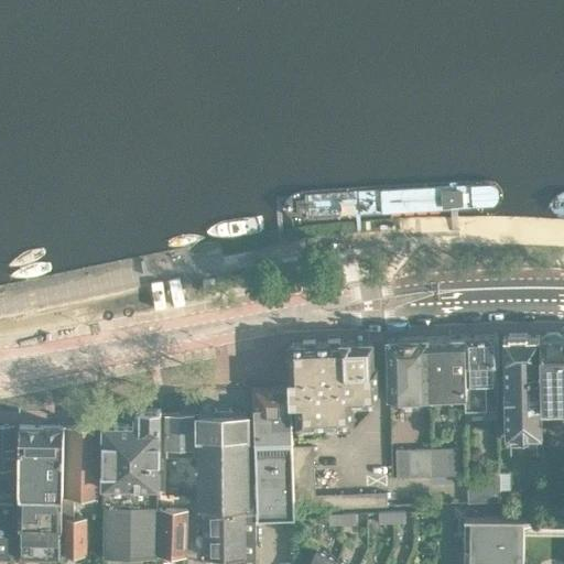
[(563,175),(549,174),(513,173),(512,217),(563,219),(563,175)]
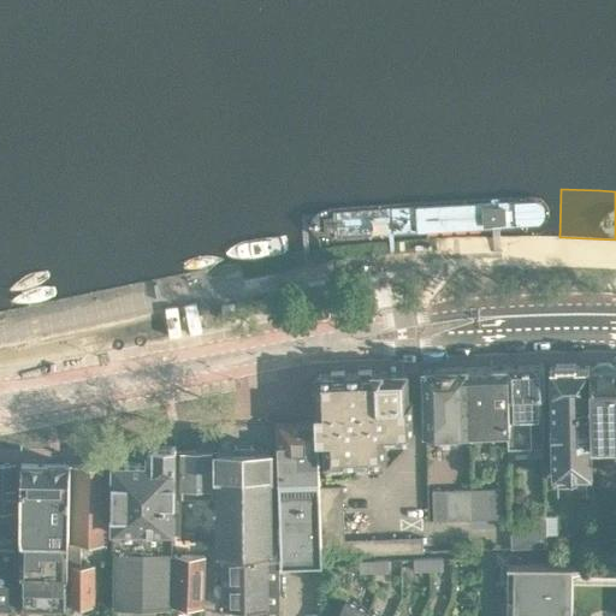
[(540,201),(325,213),(318,215),(314,219),(312,224),(312,229),(313,234),(317,236),(320,241),(327,241),(499,230),(542,227),(548,223),(550,213),(546,206),(540,201)]
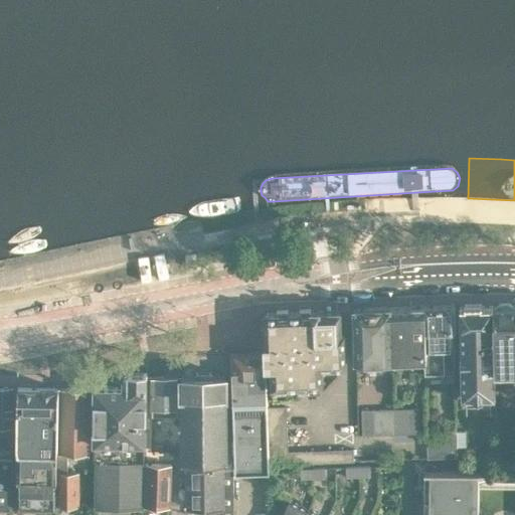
[(183,181),(117,195),(125,234),(211,217),(248,210),(243,171),(183,181)]
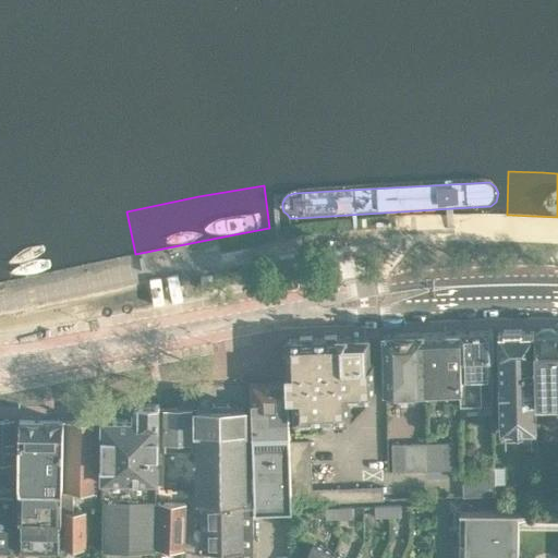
[(126,211),(0,238),(0,282),(135,254),(126,211)]
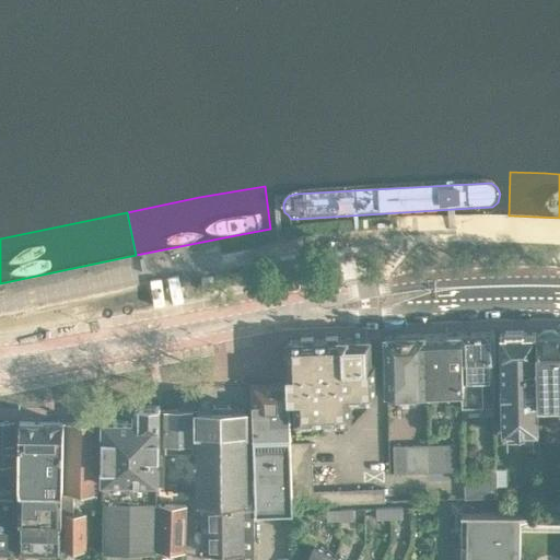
[(539,333),(536,333),(537,407),(559,406),(559,410),(559,409),(559,331),(557,333),(553,329),(543,329),(539,333)]
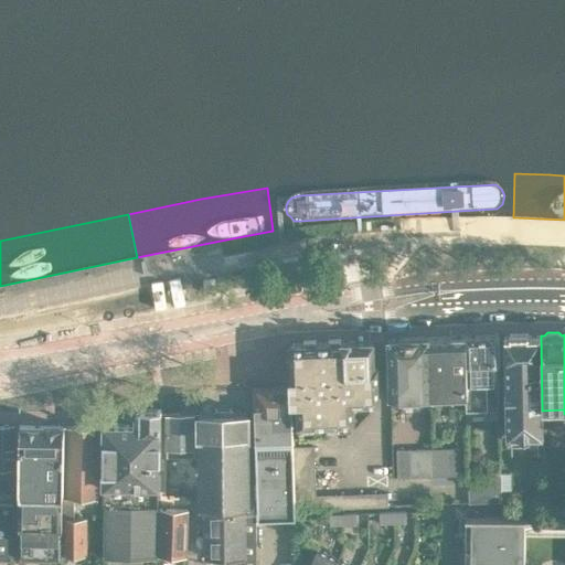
[(542,411),(541,336),(528,336),(528,333),(510,333),(510,336),(504,336),(505,387),(505,434),(505,435),(505,438),(510,437),(510,435),(543,434),(542,411)]
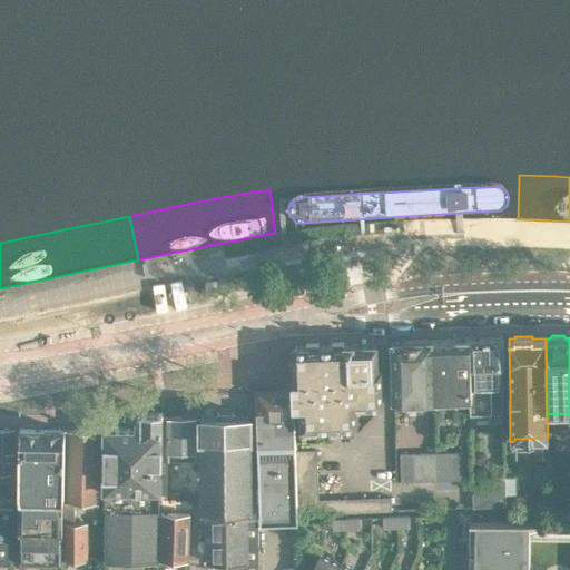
[(503,337),(470,338),(471,397),(471,413),(491,412),(491,385),(502,385),(502,364),(503,364),(503,337)]
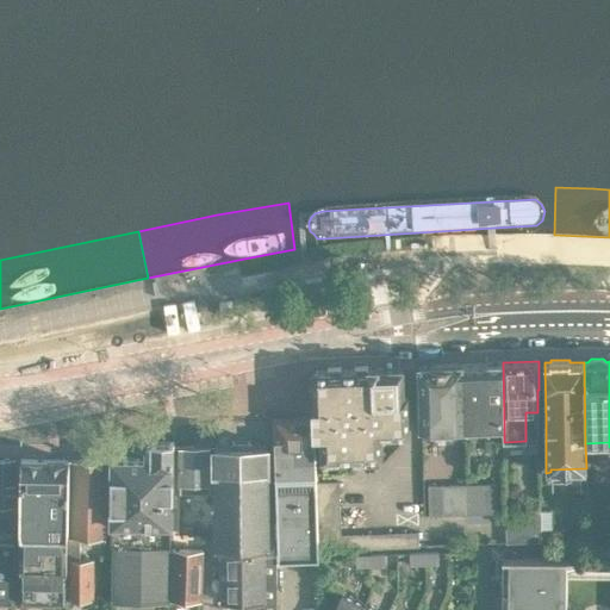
[(464,427),(504,425),(503,362),(461,363),(464,427)]
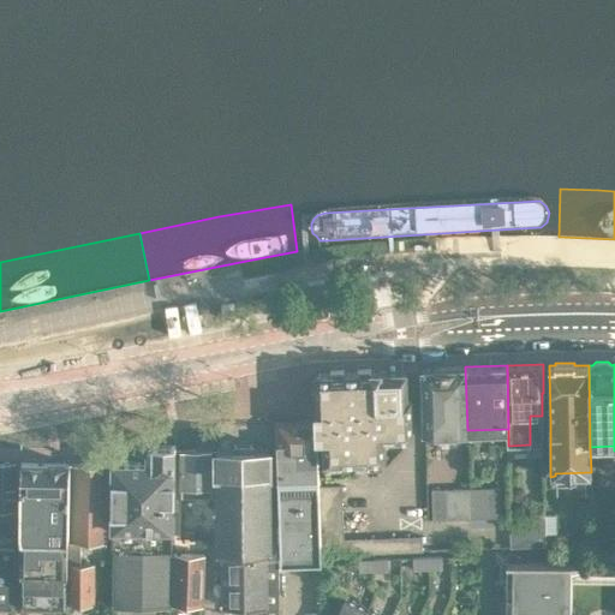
[(423,431),(467,430),(465,366),(422,369),(423,431)]
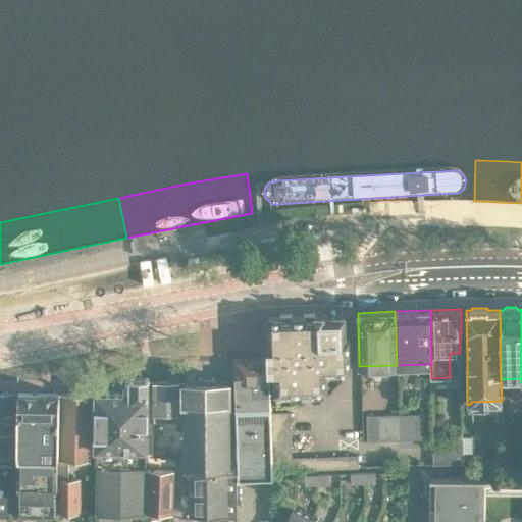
[(268,357),(268,370),(274,370),(275,392),(326,389),(325,371),(350,370),(349,335),(345,336),(344,314),(322,315),(322,314),(315,314),(315,315),(266,317),(268,357)]
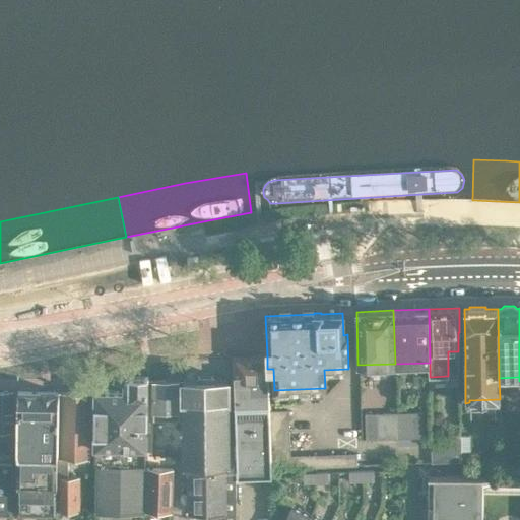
[(267,355),(250,355),(242,365),(242,366),(234,366),(234,365),(233,365),(237,478),(270,477),(267,369),(267,355)]
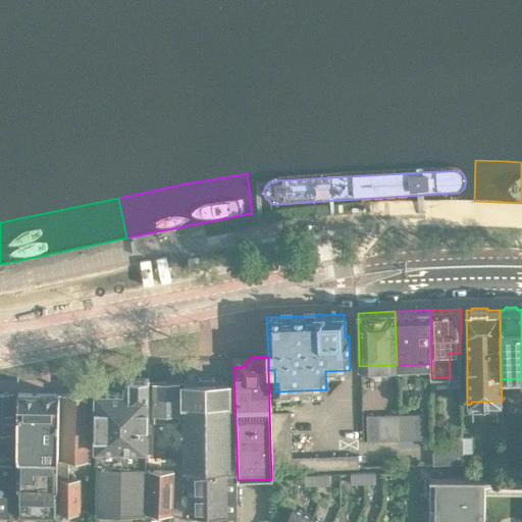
[(96,393),(95,394),(96,514),(145,515),(146,448),(148,448),(149,377),(131,377),(127,378),(126,379),(125,380),(124,382),(124,392),(97,392),(96,392),(96,393)]
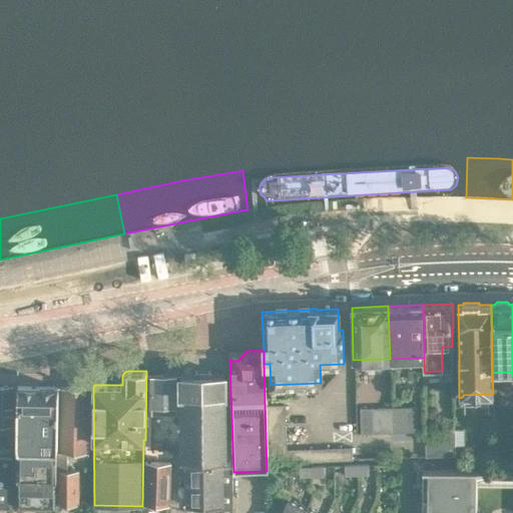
[(224,374),(180,375),(181,459),(185,459),(186,494),(180,494),(180,504),(186,504),(186,505),(208,505),(208,512),(231,512),(231,470),(221,471),(221,459),(225,459),(224,374)]
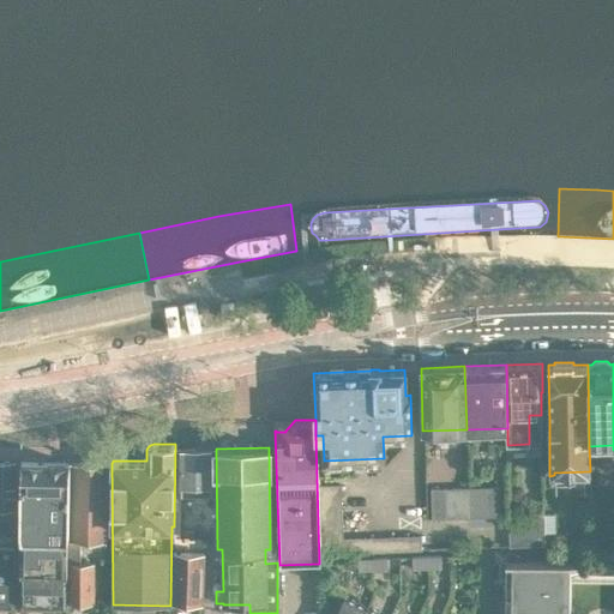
[(180,449),(181,483),(211,483),(210,449),(180,449)]
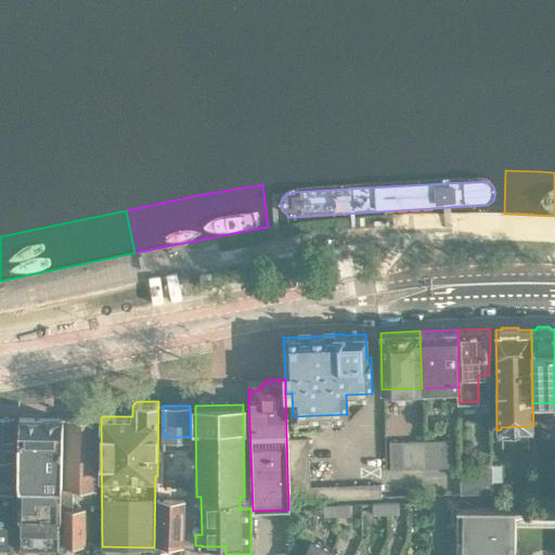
[(0,415),(0,459),(13,460),(13,416),(0,415)]
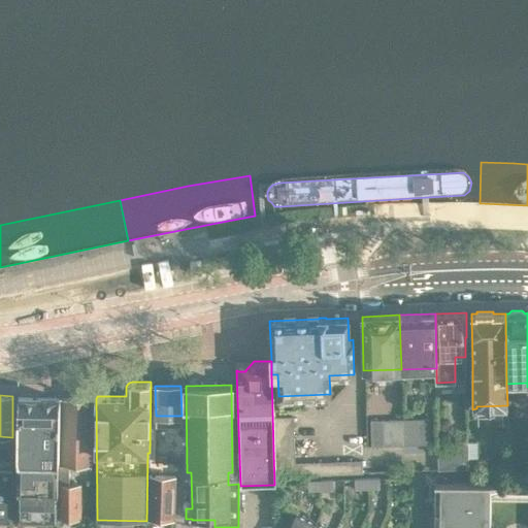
[(18,522),(58,522),(60,398),(56,398),(56,396),(41,396),(41,397),(18,397),(18,522)]
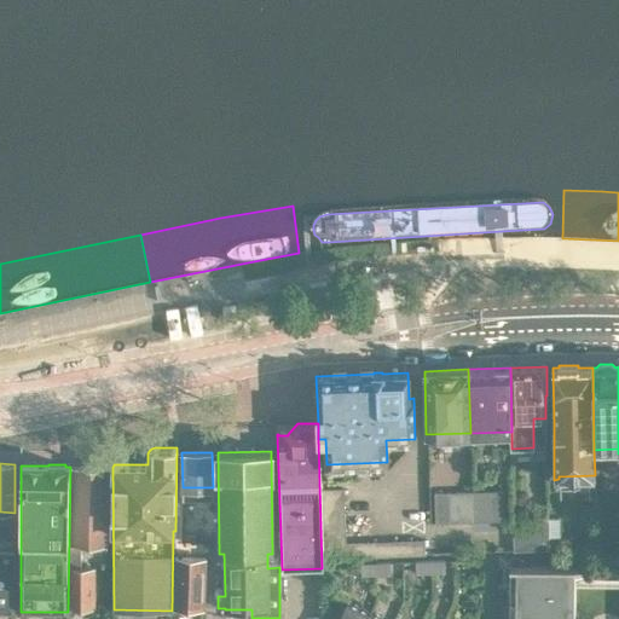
[(106,467),(70,467),(69,566),(79,566),(77,544),(109,543),(106,467)]
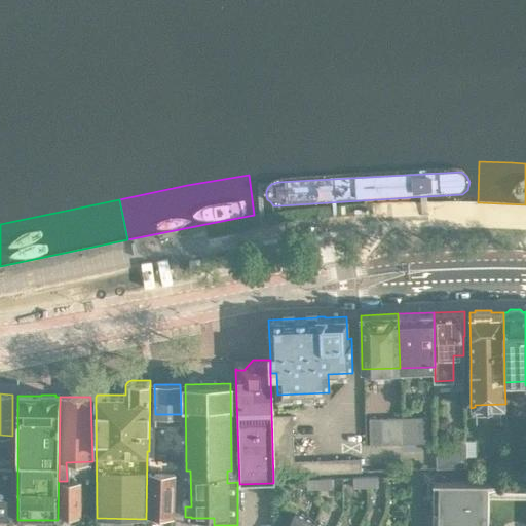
[(292,414),(272,415),(274,474),(361,471),(361,458),(294,460),(292,414)]
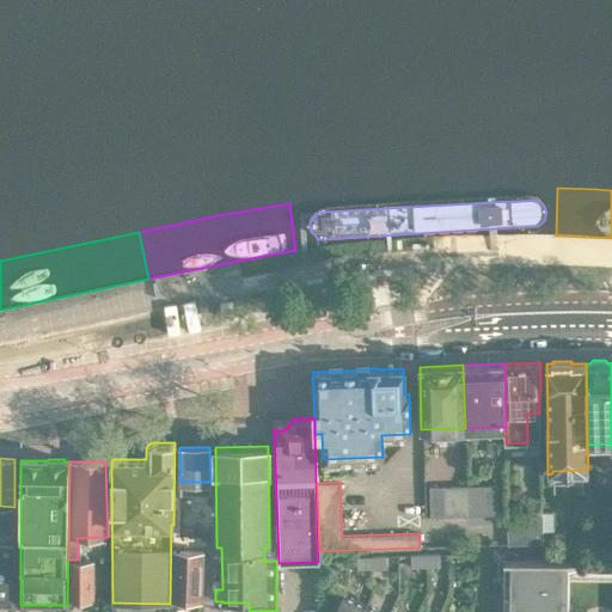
[(497,514),(496,484),(466,485),(467,515),(497,514)]
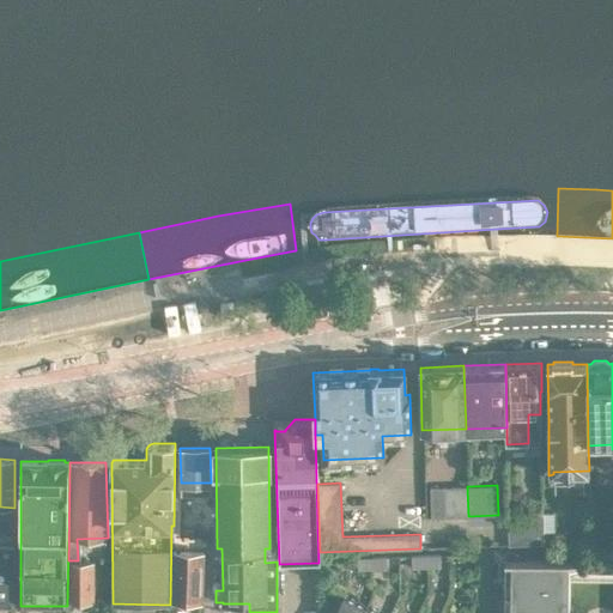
[(468,516),(467,486),(430,487),(431,517),(468,516)]
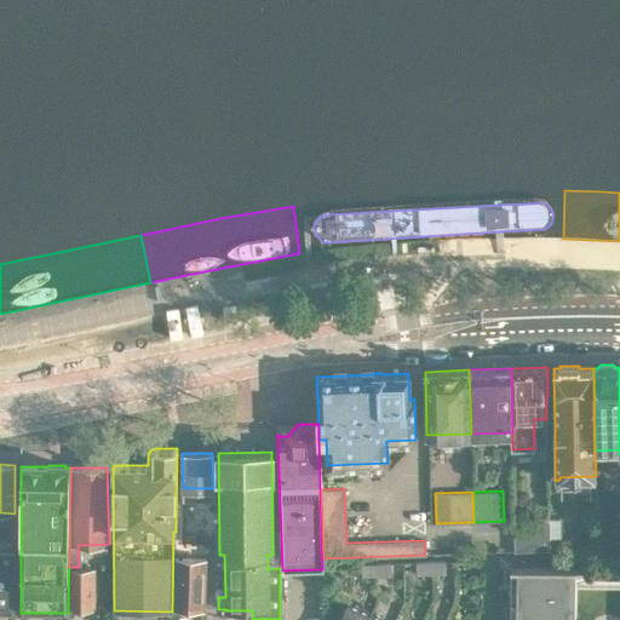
[(514,533),(514,551),(550,550),(549,538),(549,518),(535,518),(535,532),(514,533)]
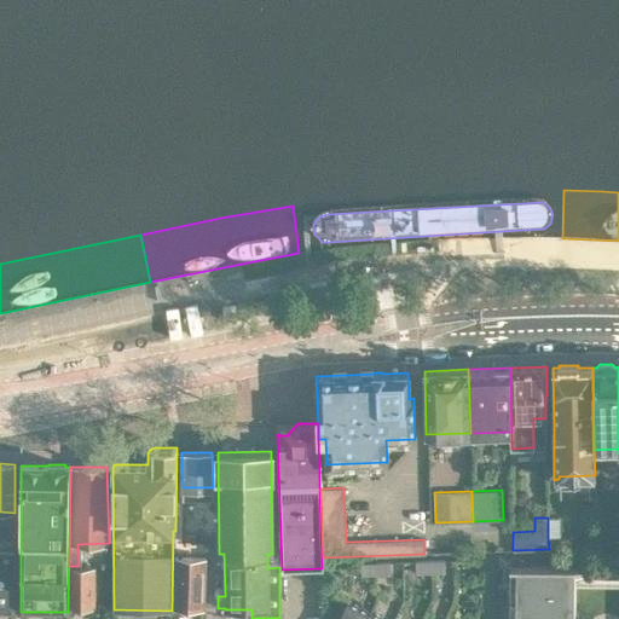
[(554,518),(548,518),(548,537),(555,537),(559,537),(559,518),(554,518)]
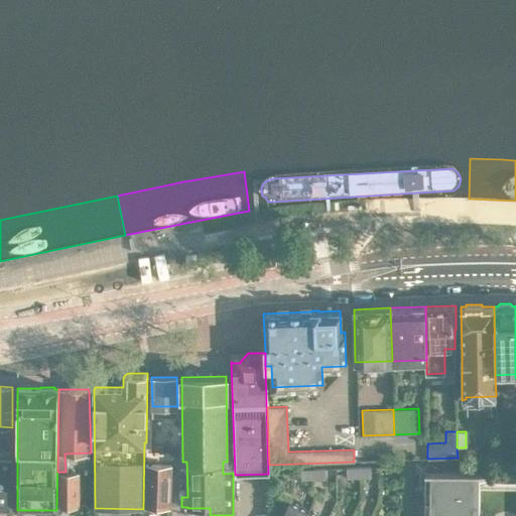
[(0,510),(11,510),(12,459),(0,458),(0,510)]
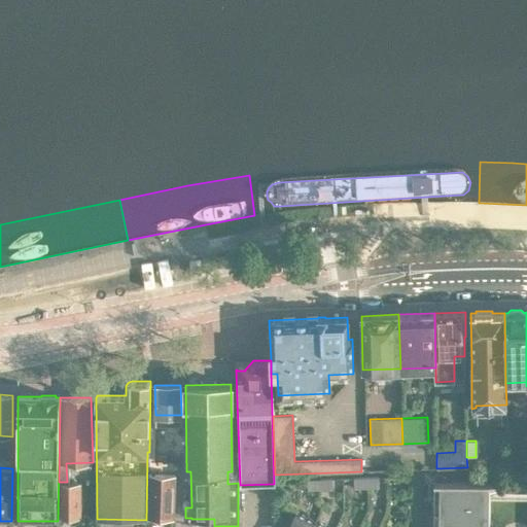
[(147,517),(173,518),(175,475),(149,473),(147,517)]
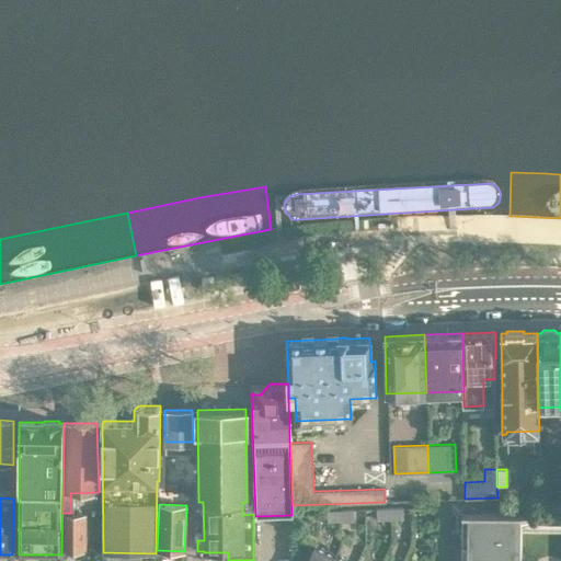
[(390,519),(389,507),(376,508),(377,519),(390,519)]
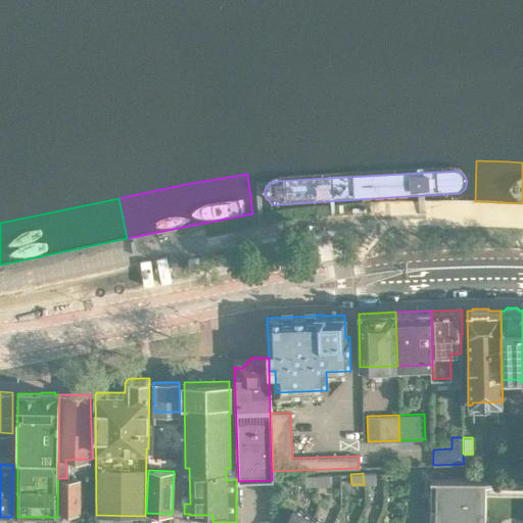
[(375,473),(363,473),(364,484),(376,483),(375,473)]
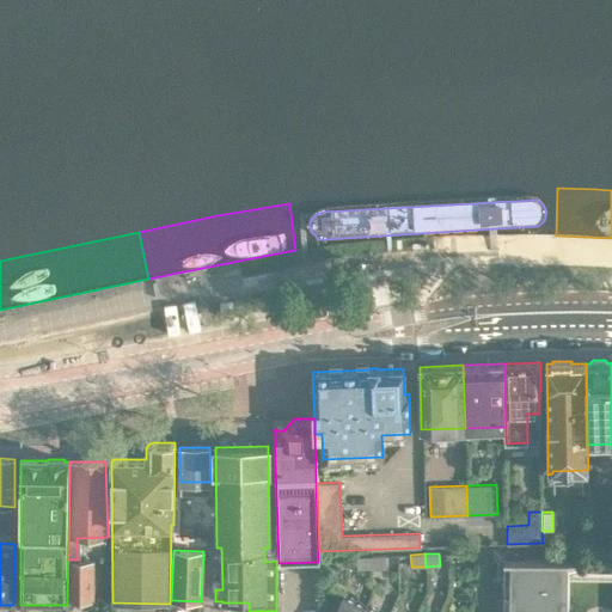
[(372,568),(371,556),(356,556),(357,569),(372,568)]
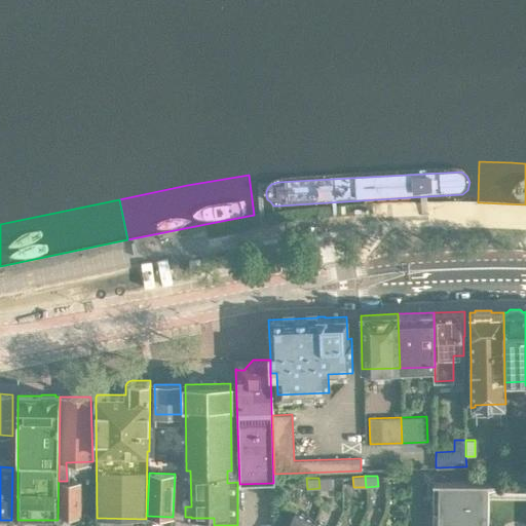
[(331,478),(318,478),(320,488),(332,488),(331,478)]
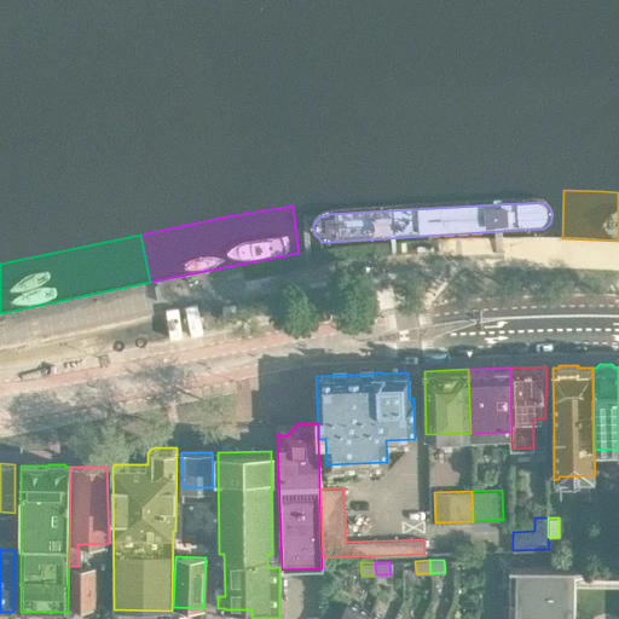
[(69,566),(68,607),(69,607),(93,607),(94,566),(79,566),(69,566)]
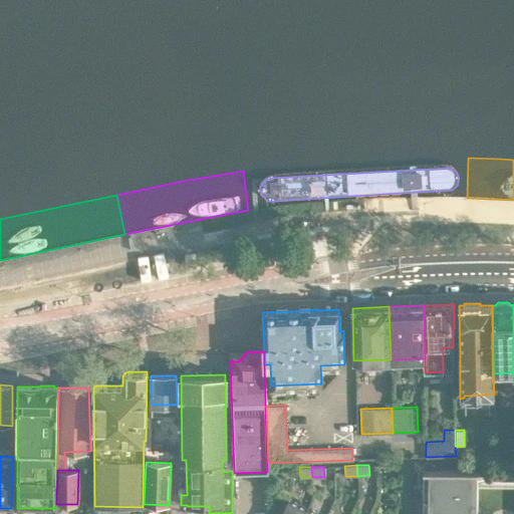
[(471,513),(472,470),(423,470),(423,472),(429,472),(428,513),(471,513)]
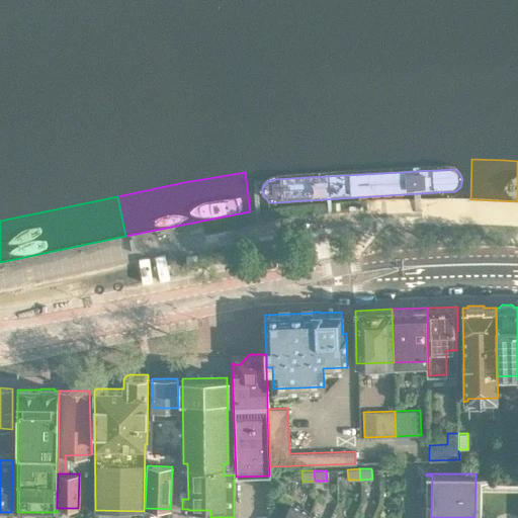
[(307,517),(310,512),(290,503),(282,517),(307,517)]
